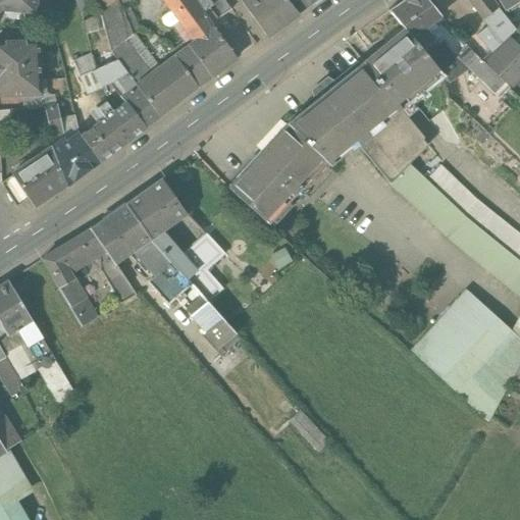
[(0,0),(0,6),(5,8),(5,11),(20,13),(20,9),(37,11),(37,0),(0,0)]
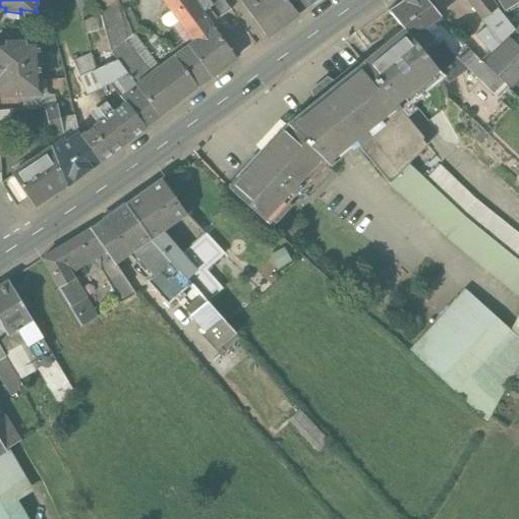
[(103,20),(110,49),(125,40),(132,35),(117,0),(112,0),(107,4),(106,3),(100,7),(101,12),(103,20)]
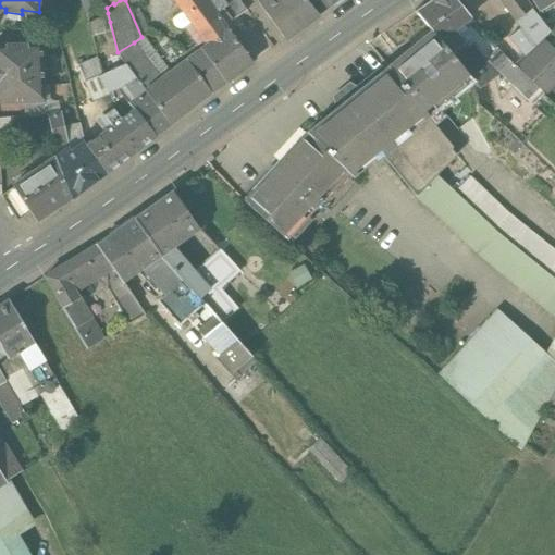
[(175,0),(200,34),(222,17),(209,0),(175,0)]
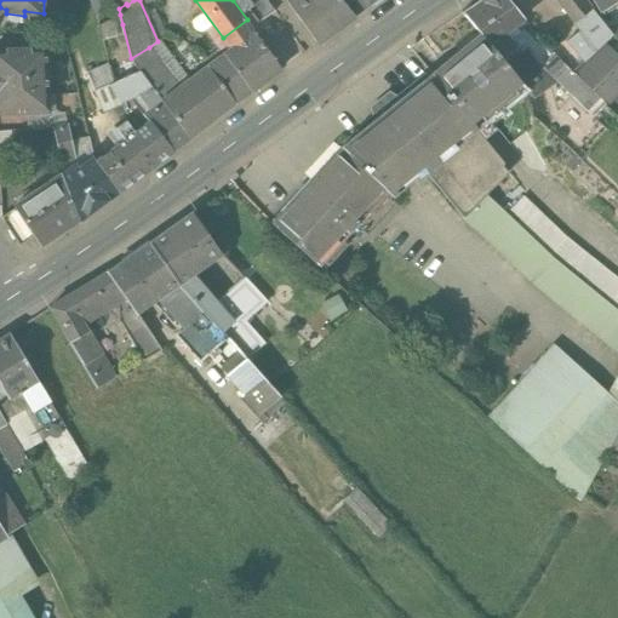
[(225,53),(253,91),(282,69),(259,38),(265,34),(258,23),(261,22),(245,0),(233,0),(247,19),(223,38),(232,50),(225,53)]
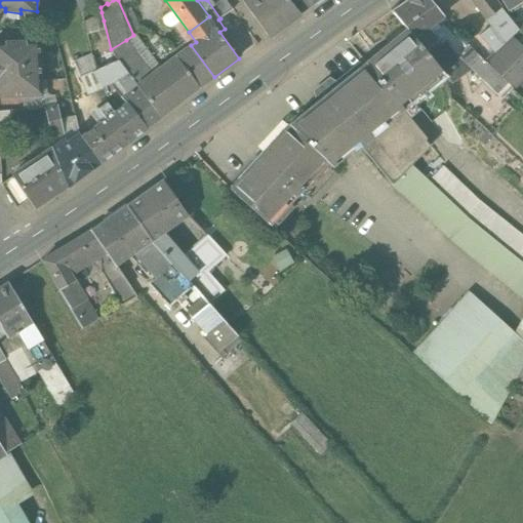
[(207,0),(220,18),(234,8),(228,0),(207,0)]
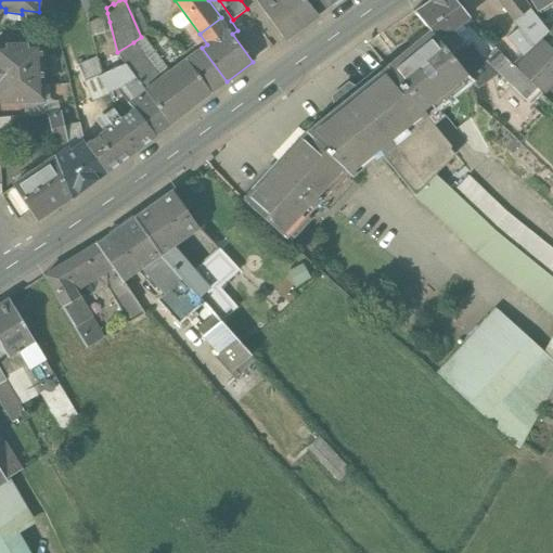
[(257,0),(285,38),(319,13),(307,0),(257,0)]
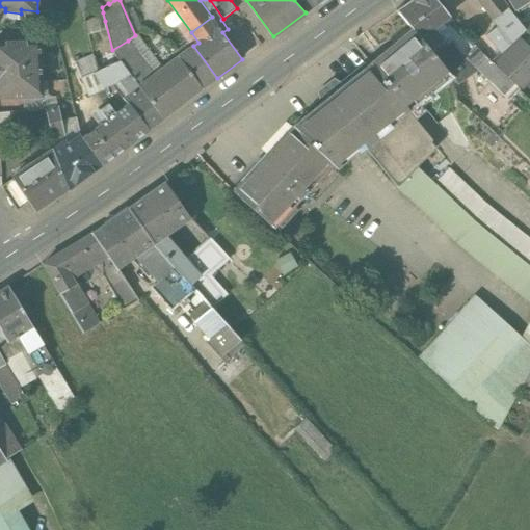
[(294,0),(306,12),(317,4),(314,0),(294,0)]
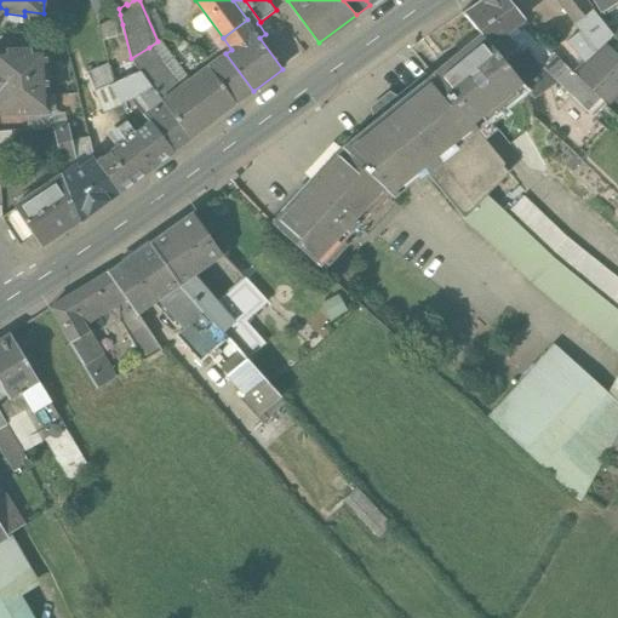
[(481,0),(464,11),(490,43),(504,33),(525,17),(510,0),(481,0)]
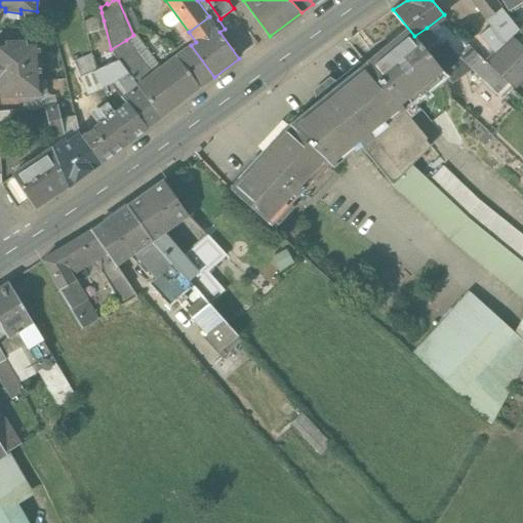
[(474,0),(488,18),(501,7),(496,0),(474,0)]
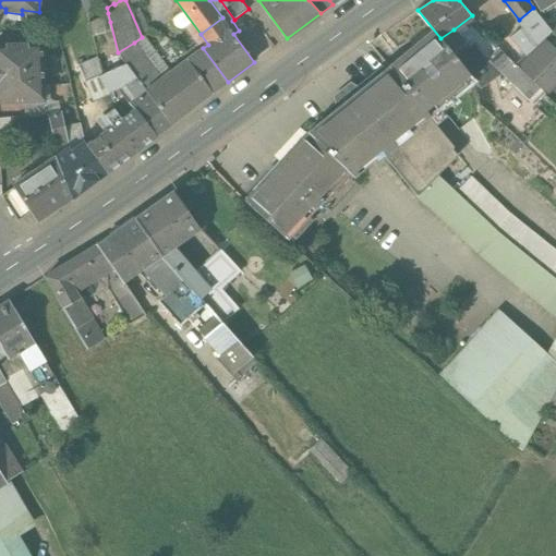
[(534,0),(542,10),(555,0),(534,0)]
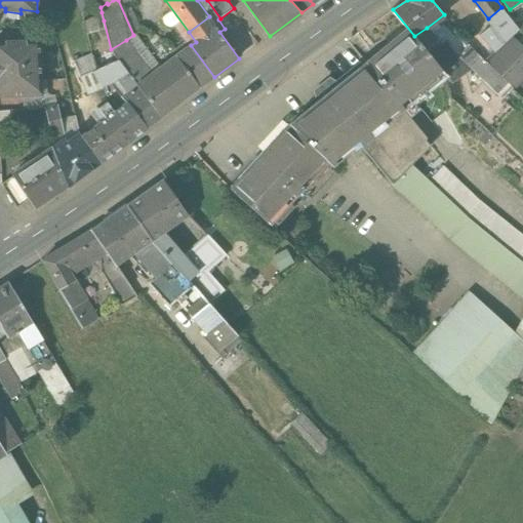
[(519,29),(501,7),(488,18),(507,41),(519,29)]
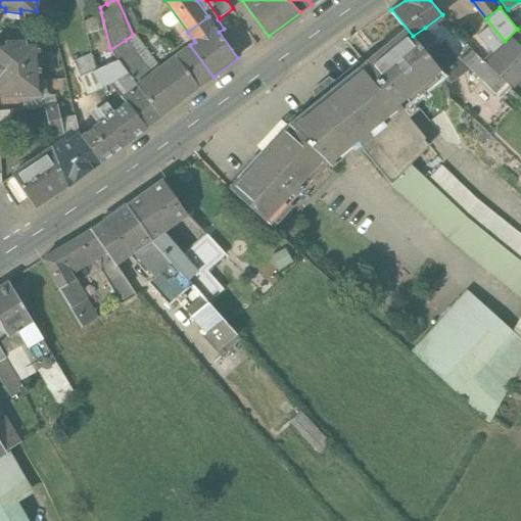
[(103,20),(101,12),(85,20),(88,32),(94,29),(92,26),(103,20)]
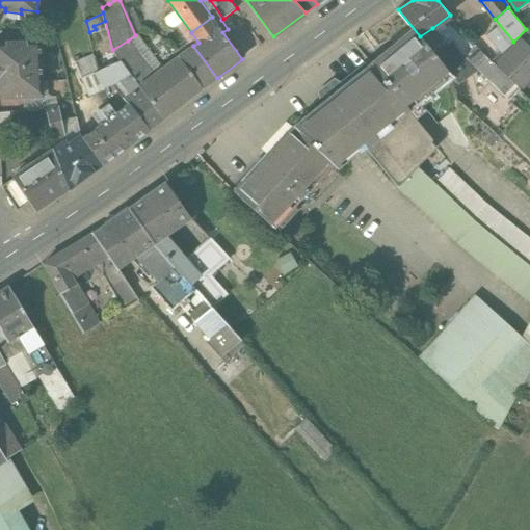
[(443,41),(432,28),(420,36),(431,51),(443,41)]
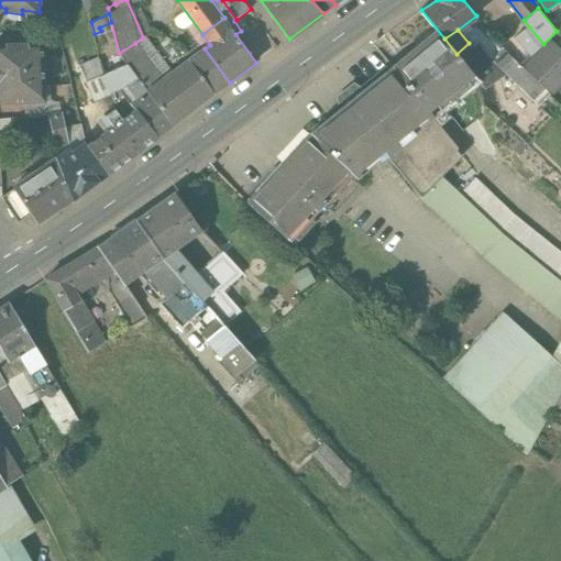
[(433,114),(476,79),(471,70),(460,58),(457,54),(444,39),(438,31),(395,67),(433,114)]
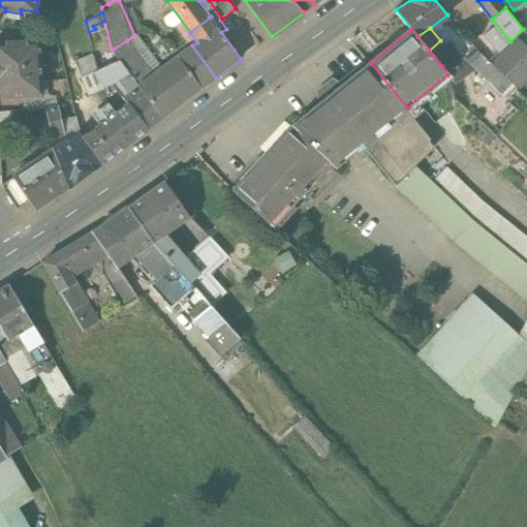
[(454,37),(432,55),(442,66),(460,52),(454,45),(458,42),(454,37)]
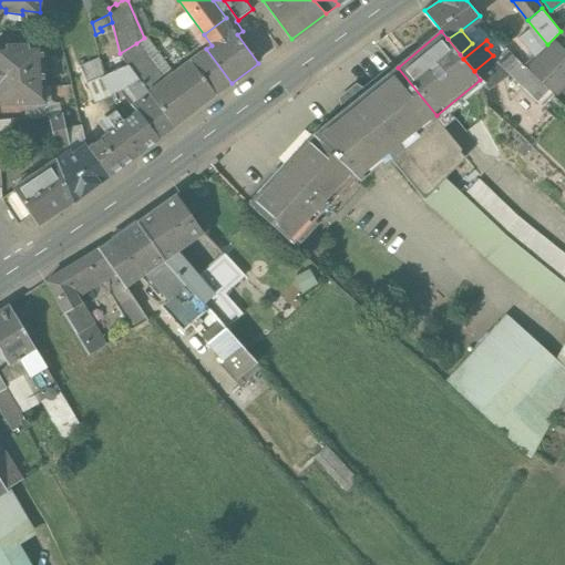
[(564,48),(557,41),(532,68),(557,92),(564,84),(564,48)]
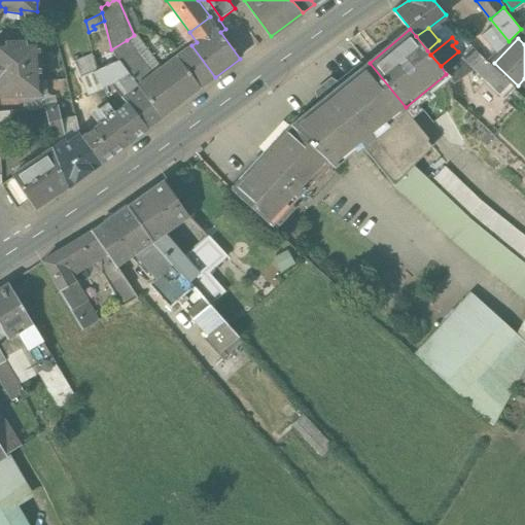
[(39,39),(0,40),(0,95),(24,94),(41,94),(39,39)]
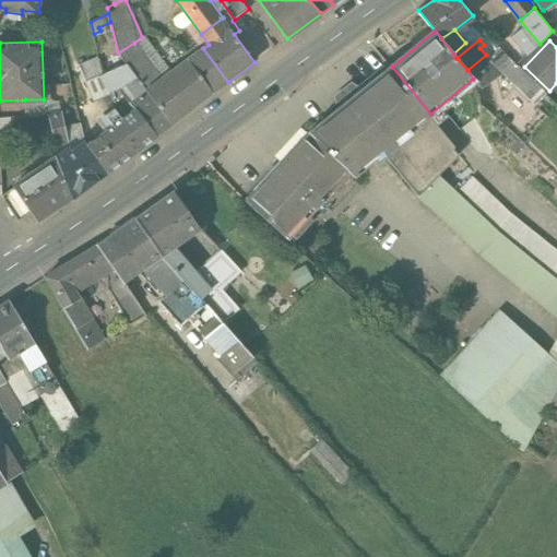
[(172,123),(214,92),(189,59),(162,80),(134,43),(118,52),(127,63),(137,76),(172,123)]
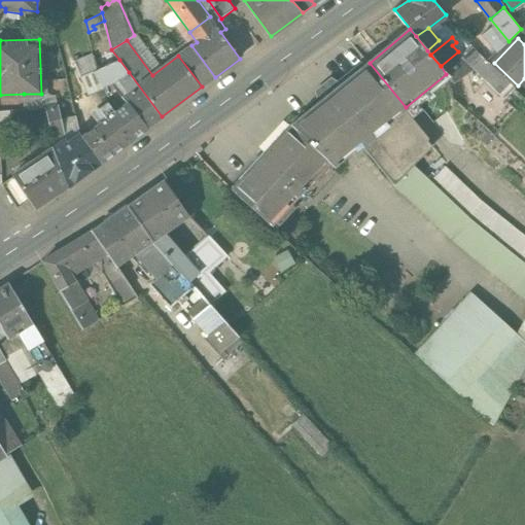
[(66,45),(59,47),(64,67),(69,65),(68,60),(70,60),(66,45)]
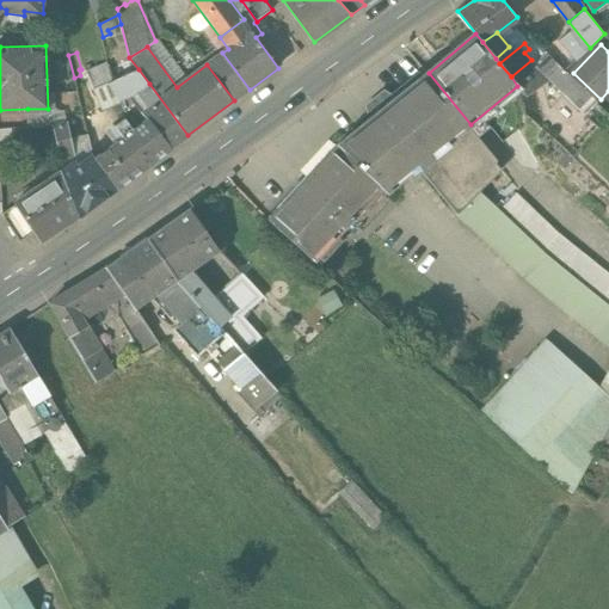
[(234,100),(250,90),(222,53),(207,65),(234,100)]
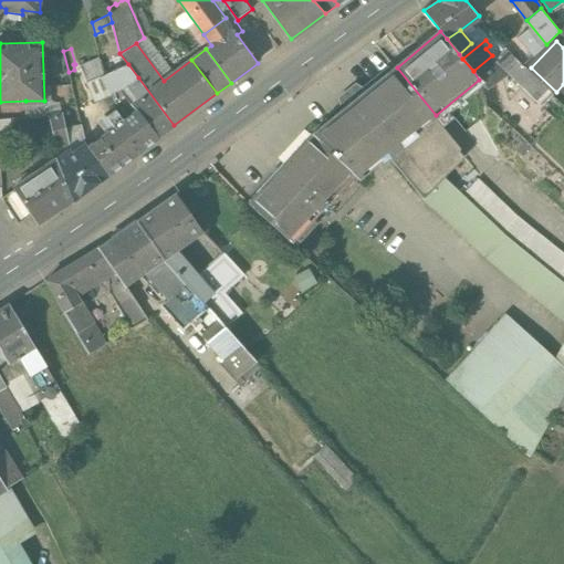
[(138,77),(128,64),(106,74),(103,76),(113,93),(128,86),(127,86),(138,77)]
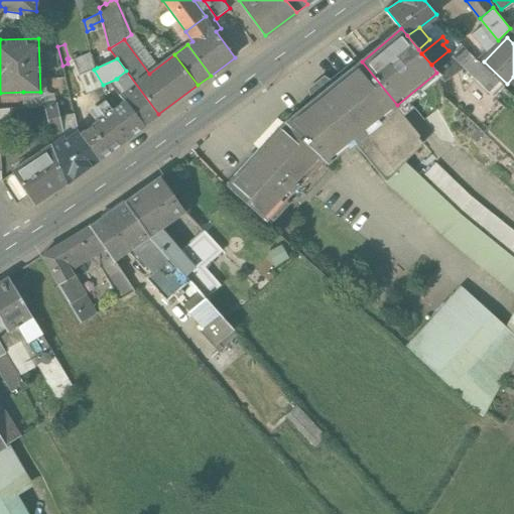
[(94,70),(97,68),(95,61),(78,68),(87,91),(103,85),(94,70)]
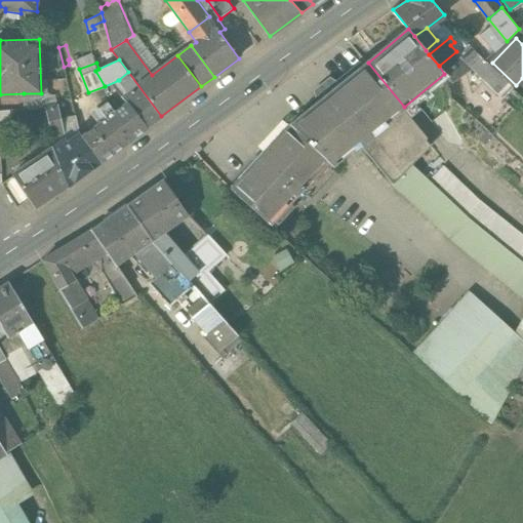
[(434,145),(404,107),(368,63),(339,86),(332,82),(319,92),(320,93),(322,101),(297,120),(290,125),(333,164),(342,157),(355,146),(357,149),(362,145),(394,184),(413,165),(434,145)]
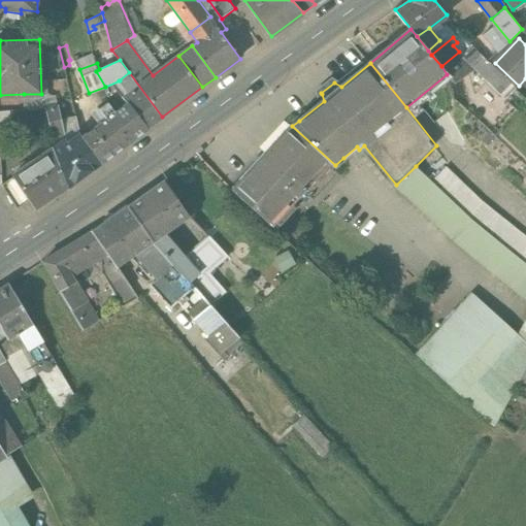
[(149,127),(162,117),(129,72),(119,80),(120,80),(130,94),(124,99),(128,103),(148,128),(149,127)]
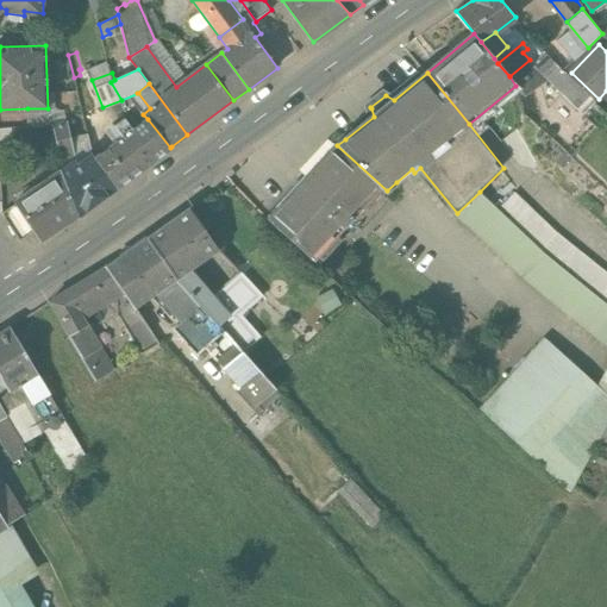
[(52,108),(48,108),(27,108),(29,126),(55,124),(52,108)]
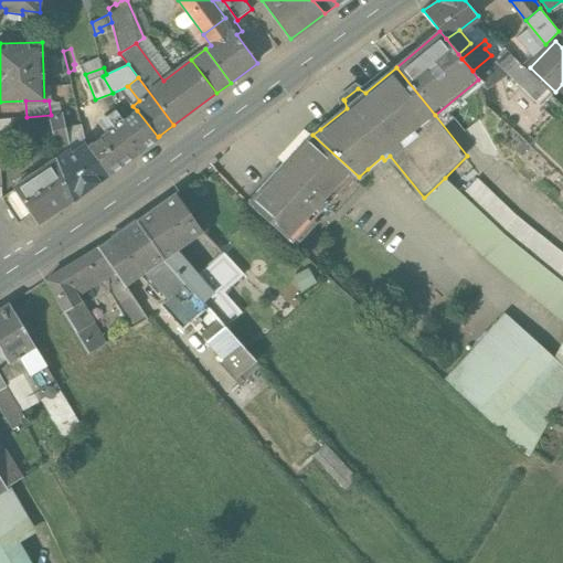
[(159,137),(159,136),(158,137),(137,110),(124,120),(115,109),(105,117),(114,128),(88,146),(109,174),(159,137)]
